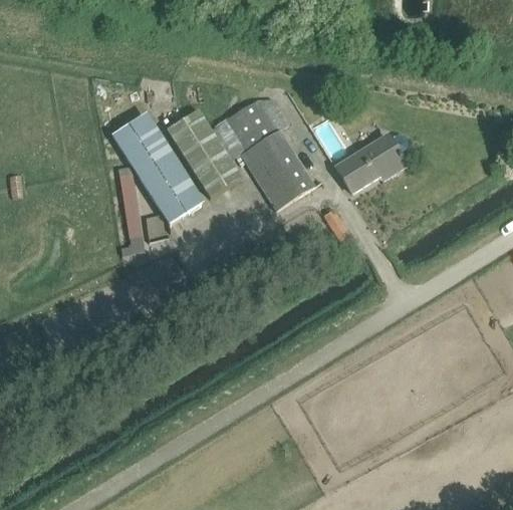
[(275,210),(313,186),(278,130),(275,132),(255,99),(226,118),(246,150),(240,154),(275,210)]
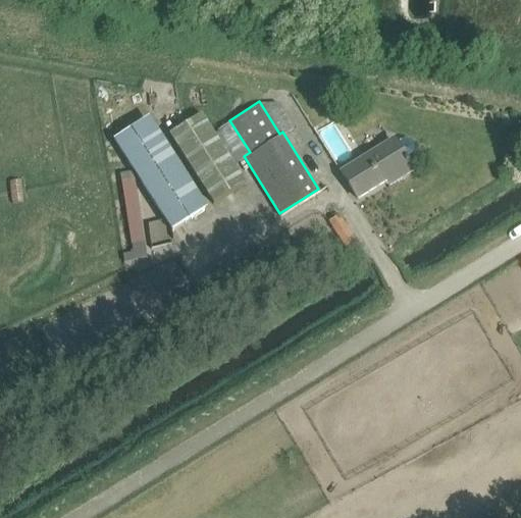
[(200,110),(168,131),(212,201),(244,180),(200,110)]
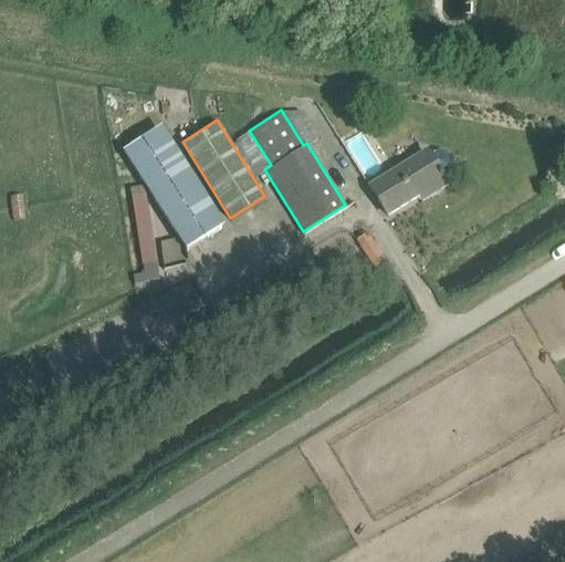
[(158,124),(123,146),(185,246),(220,225),(158,124)]
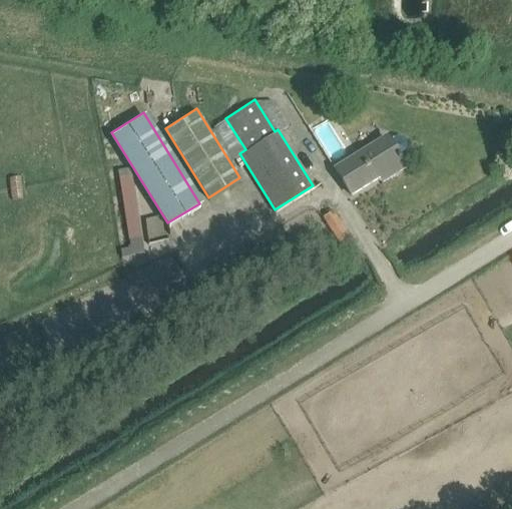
[(396,133),(388,138),(387,137),(373,146),(371,143),(334,166),(350,192),(387,169),(389,173),(404,163),(399,156),(400,156),(398,152),(397,153),(397,152),(405,147),(406,140),(403,134),(396,133)]
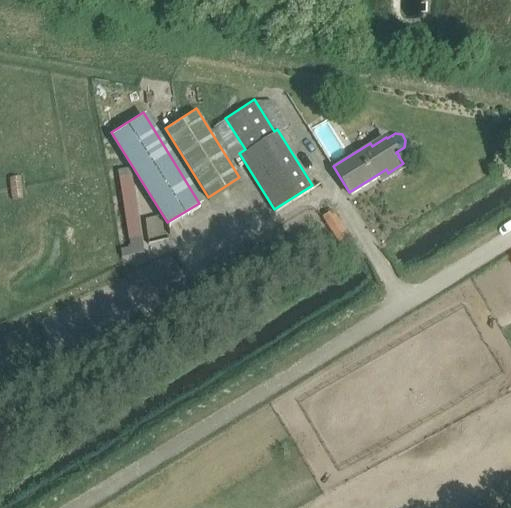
[(123,174),(130,238),(142,237),(136,173),(123,174)]
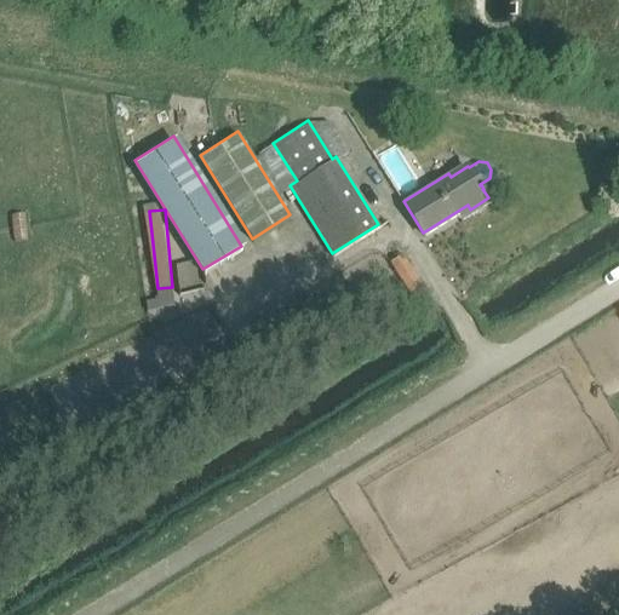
[(412,294),(423,288),(401,252),(390,258),(412,294)]
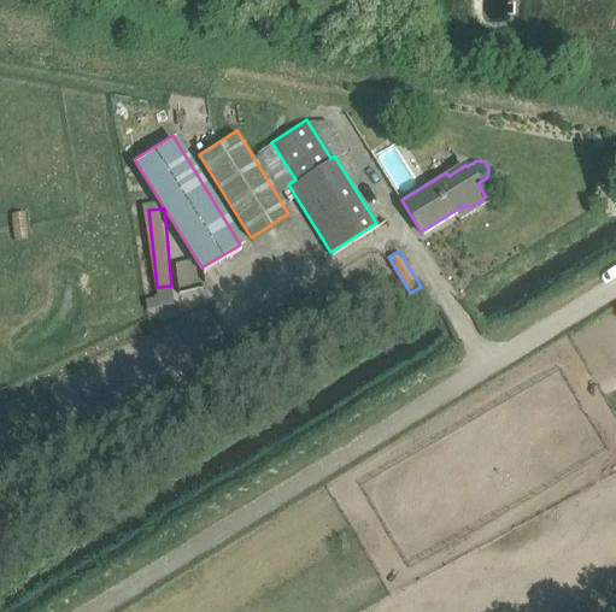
All buildings are outlined.
